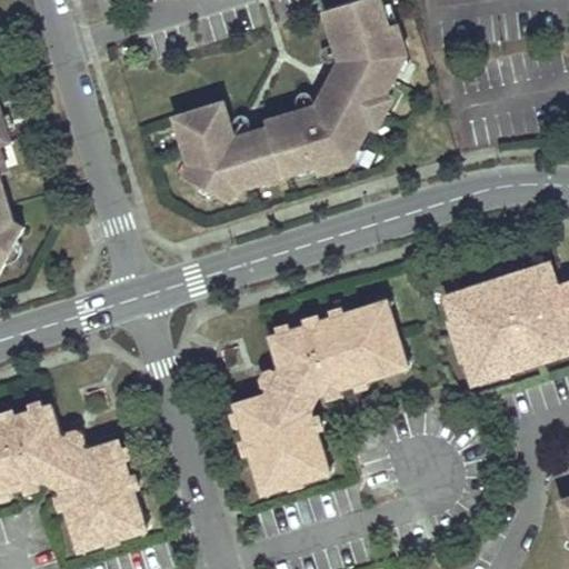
[(117,0),(102,0),(108,12),(117,10),(120,9),(117,0)]
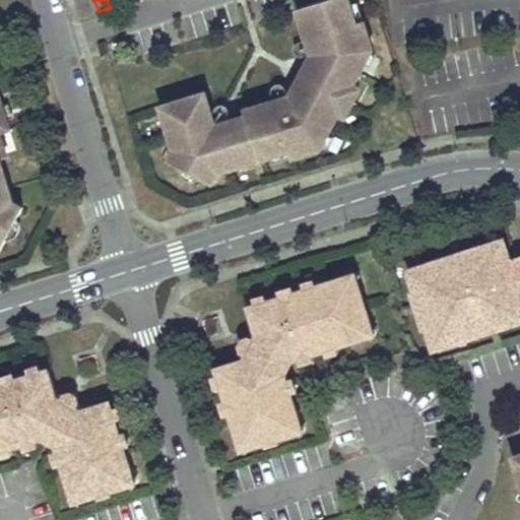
[(374,48),(365,19),(358,21),(350,0),(322,0),(299,8),(308,39),(329,33),(333,45),(312,52),(313,54),(291,95),(288,95),(296,117),(282,120),(276,100),(246,109),(248,115),(225,121),(215,140),(204,134),(213,115),(206,91),(163,105),(169,127),(175,124),(178,134),(172,136),(176,149),(171,159),(213,182),(219,172),(231,168),(229,163),(238,158),(240,165),(291,149),(293,156),(322,147),(374,48)]
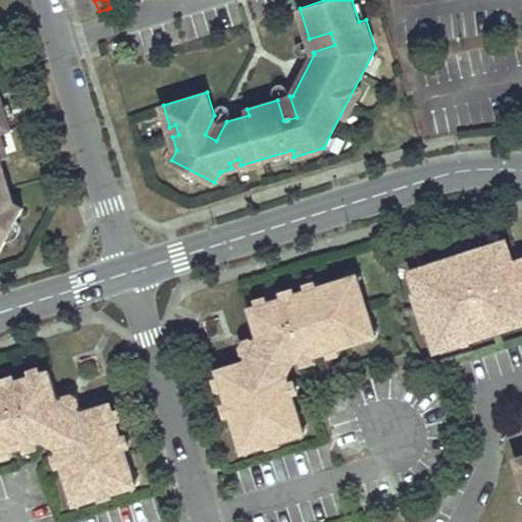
[(330,33),(309,39),(313,52),(334,45),(330,33)]
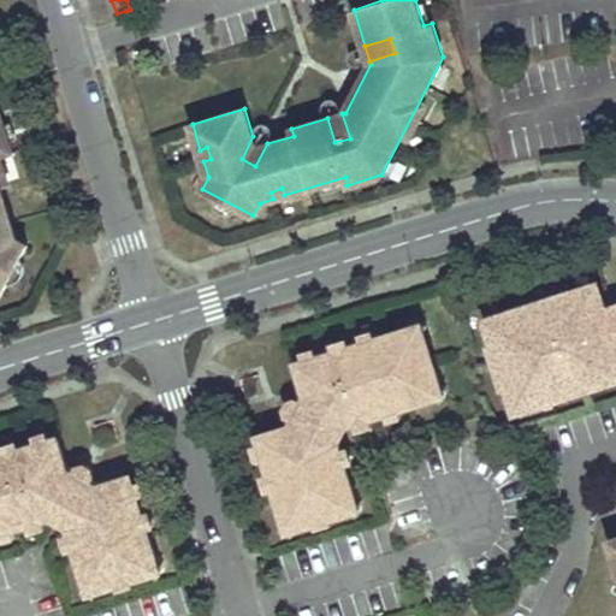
[(0,297),(0,298),(30,242),(16,234),(12,221),(5,224),(1,212),(9,209),(1,187),(9,184),(1,158),(13,154),(0,111),(0,297)]
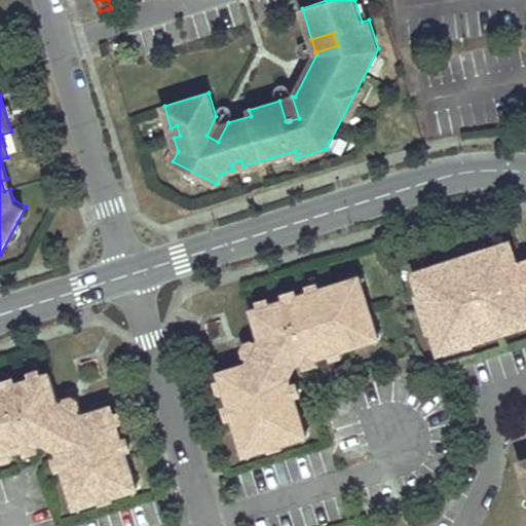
[(299,118),(292,97),(279,101),(286,121),(299,118)]
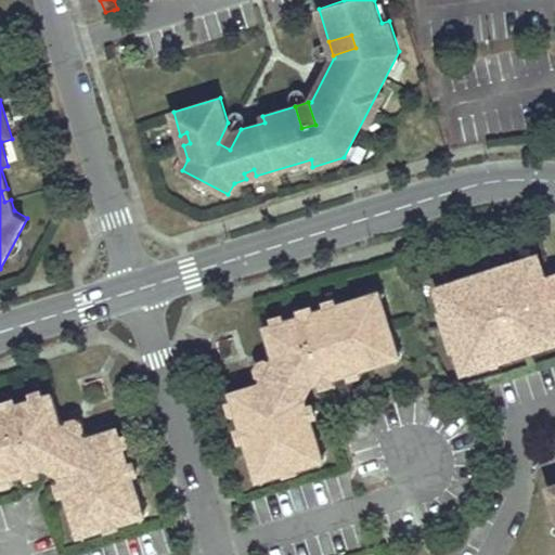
[(241,129),(231,132),(228,123),(218,143),(230,150),(241,129)]
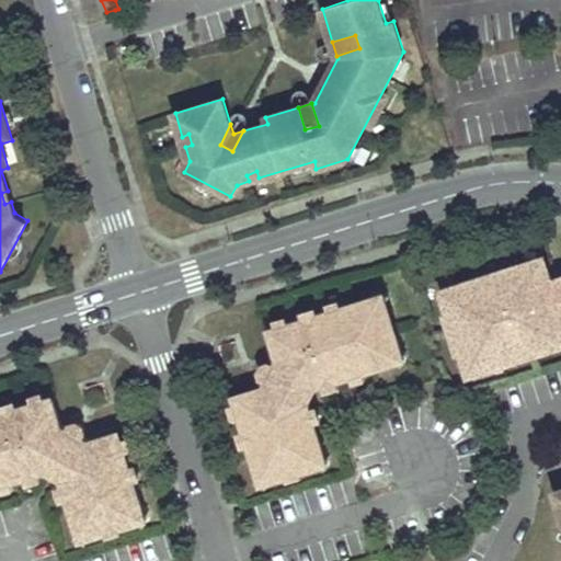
[(189,134),(182,137),(185,147),(192,145),(189,134)]
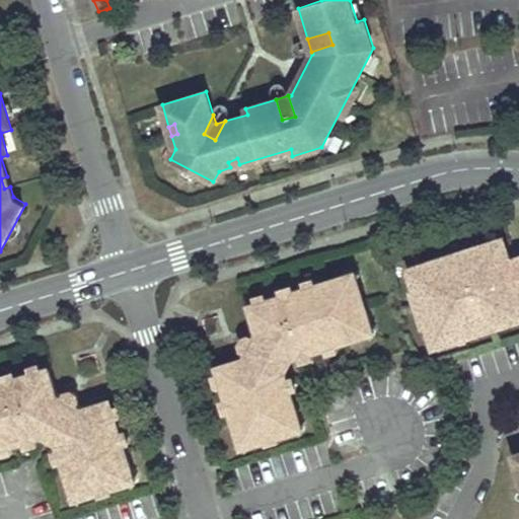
[(228,162),(230,167),(239,164),(237,158),(228,162)]
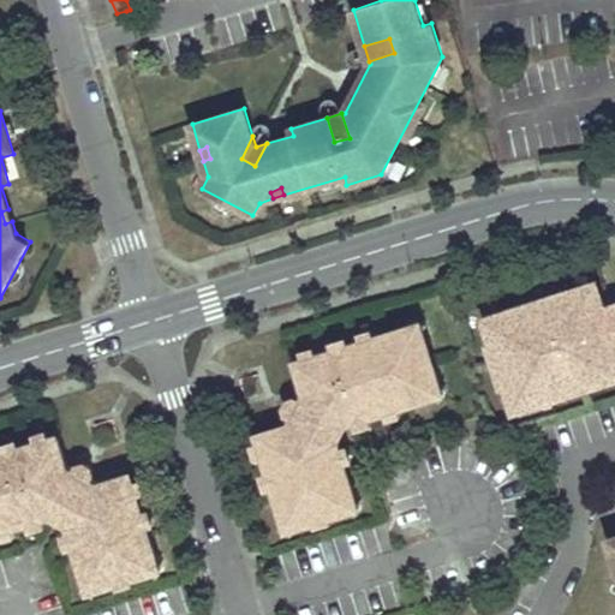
[(12,221),(9,209),(1,212),(5,224),(12,221)]
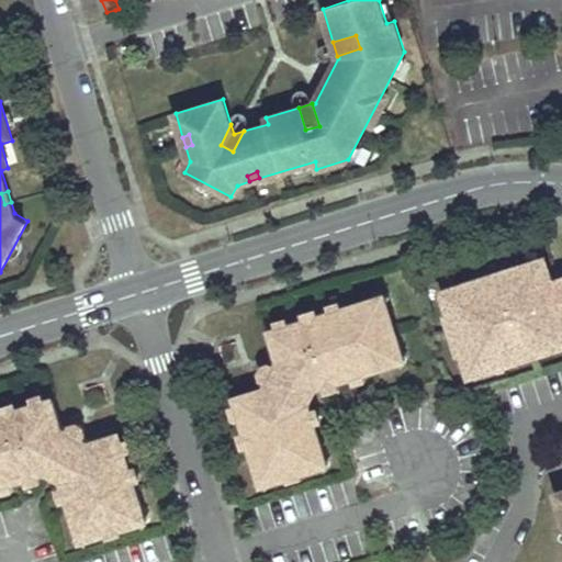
[(553,283),(548,263),(528,270),(526,266),(505,271),(506,277),(486,283),(484,279),(464,284),(467,290),(445,296),(450,315),(448,316),(460,352),(462,351),(468,370),(489,363),(491,369),(510,362),(508,358),(529,351),(531,356),(551,350),(550,345),(561,340),(561,284),(561,281),(553,283)]
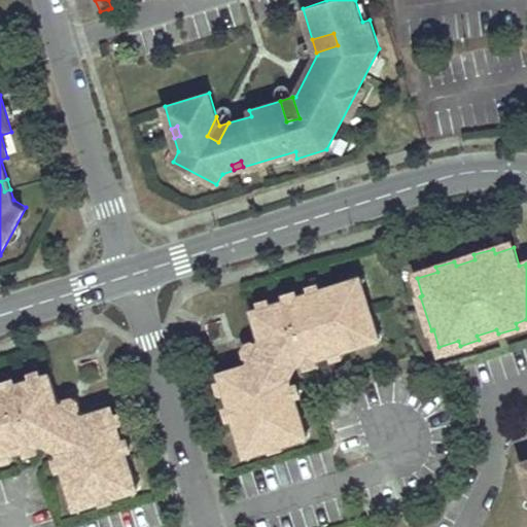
[(252,307),(260,335),(256,342),(254,341),(251,341),(247,343),(245,345),(244,348),(244,351),(244,353),(246,356),(248,358),(245,364),(220,373),(243,447),(249,451),(302,435),(305,428),(288,375),(283,375),(282,370),(290,358),(294,357),(295,361),(372,338),(376,328),(361,280),(353,276),(252,307)]
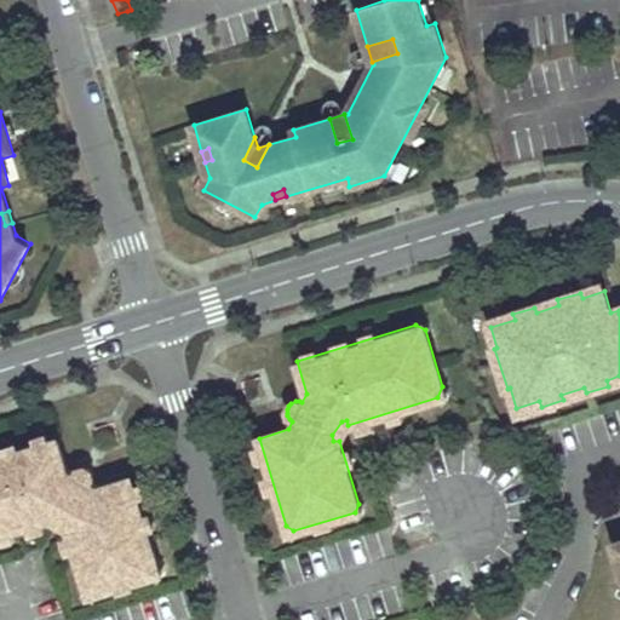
[(339,441),(348,425),(346,420),(342,422),(332,435),(333,441),(339,441)]
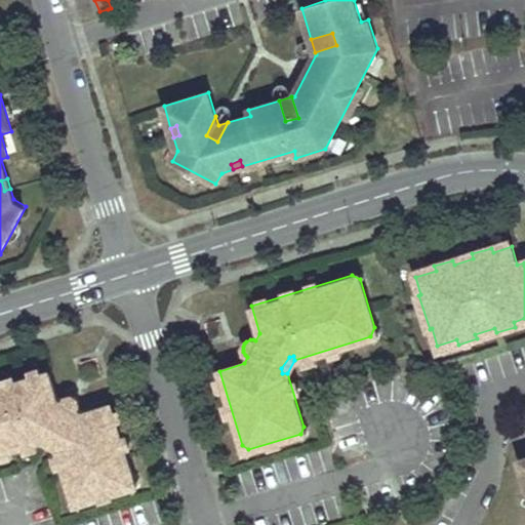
[(65,442),(61,442),(75,495),(83,500),(132,485),(137,479),(115,403),(86,412),(79,408),(80,406),(80,403),(79,400),(77,398),(76,397),(74,396),(71,396),(69,396),(67,397),(66,398),(64,400),(56,396),(47,367),(0,381),(0,450),(46,436),(45,431),(50,429),(63,436),(65,442)]
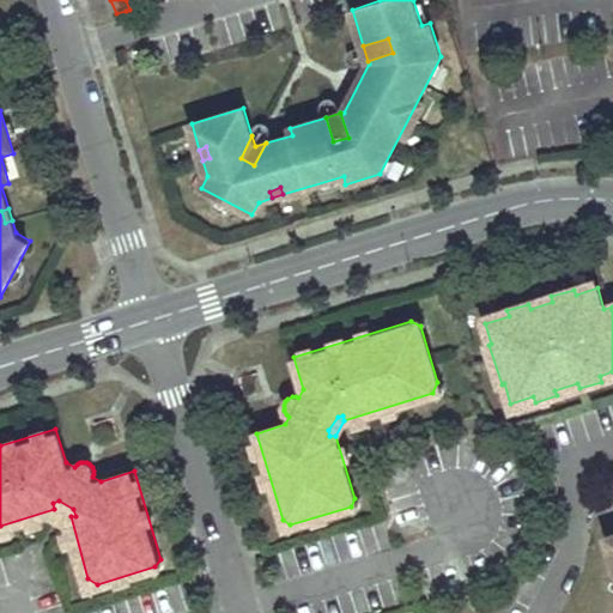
[(73,509),(59,501),(53,503),(54,509),(71,516),(76,516),(73,509)]
